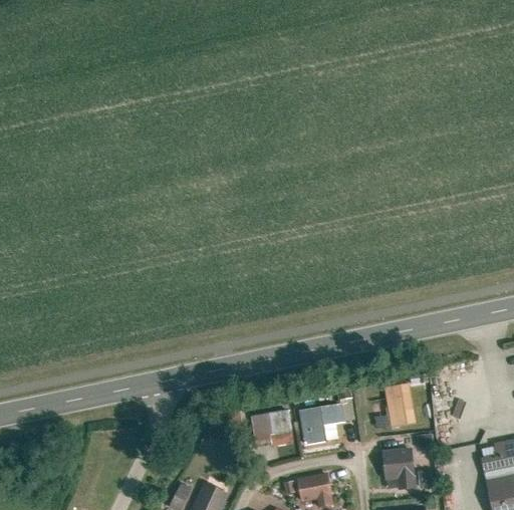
[(409,383),(383,388),(391,428),(416,424),(409,383)]
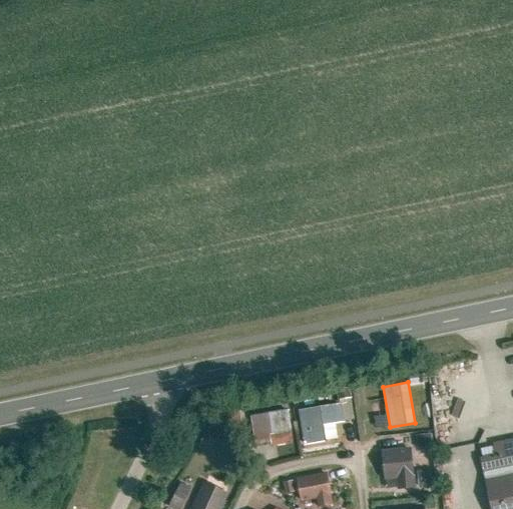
[(342,400),(299,409),(305,442),(325,438),(323,424),(345,420),(342,400)]
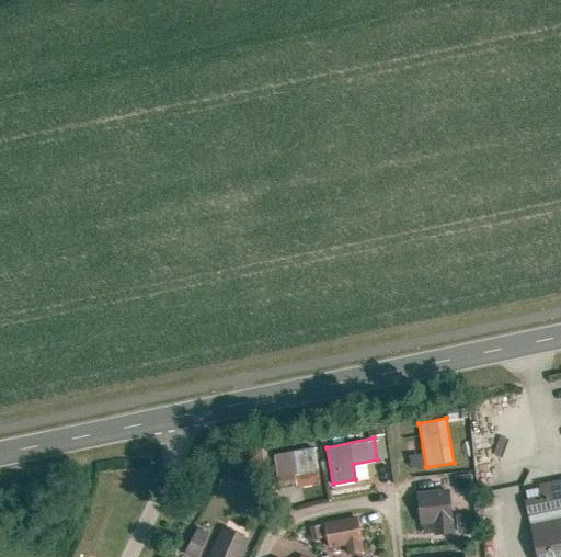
[(311,445),(273,452),(279,489),(318,482),(311,445)]
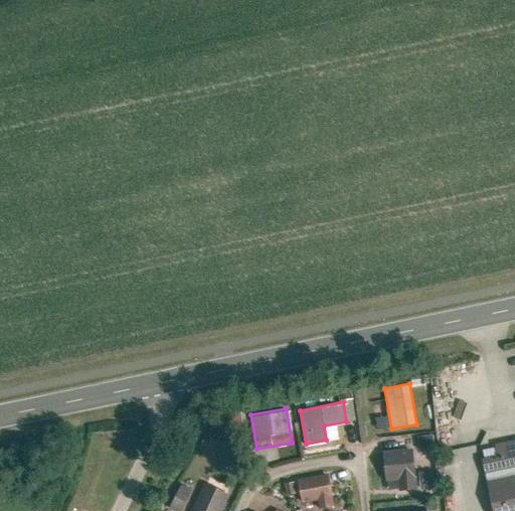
[(225,433),(242,431),(241,409),(224,410),(225,433)]
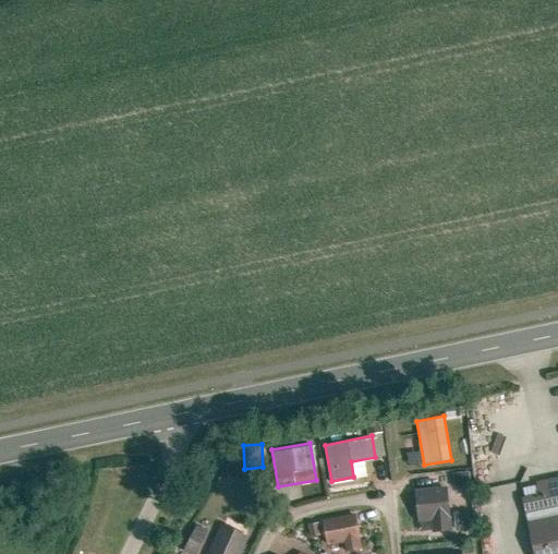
[(538,493),(521,496),(533,553),(557,553),(557,471),(534,478),(538,493)]
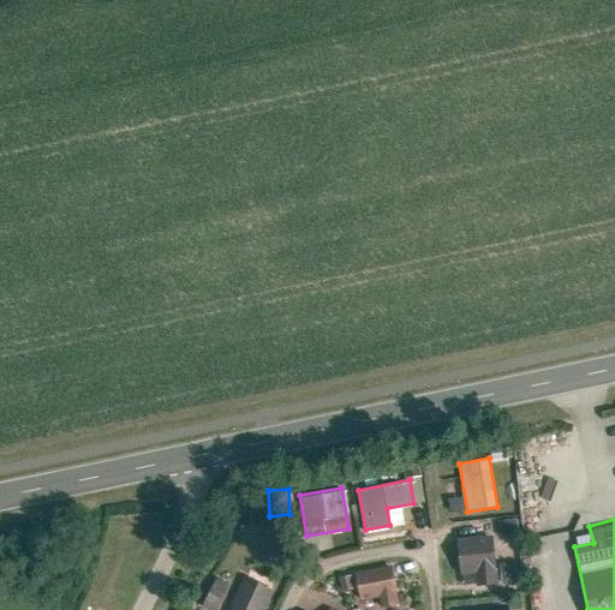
[(493,533),(457,536),(459,573),(473,572),(475,582),(496,581),(493,533)]
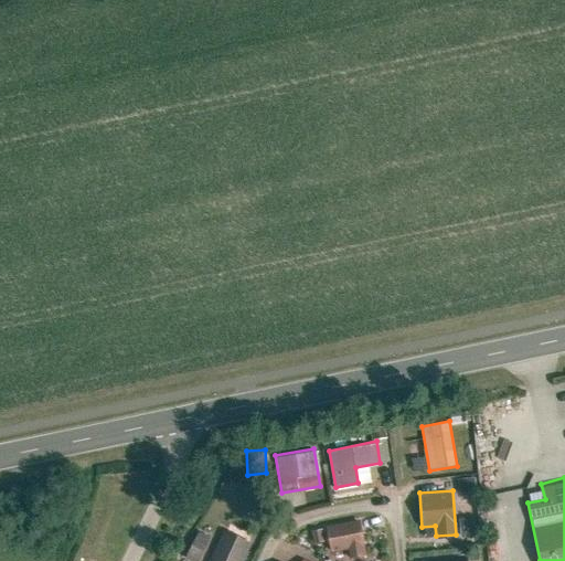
[(360,519),(328,525),(332,550),(348,547),(349,554),(365,552),(360,519)]
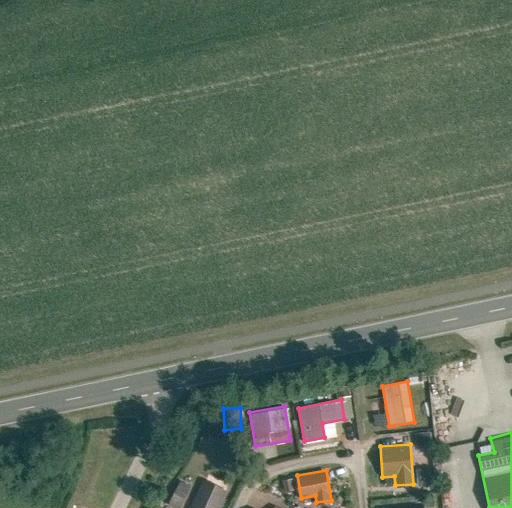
[(190,485),(175,478),(165,500),(180,507),(190,485)]
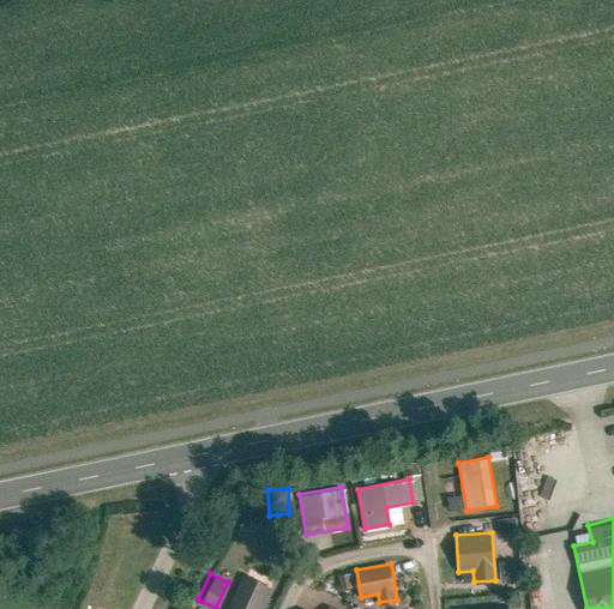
[(262,608),(271,589),(241,574),(224,608),(262,608)]
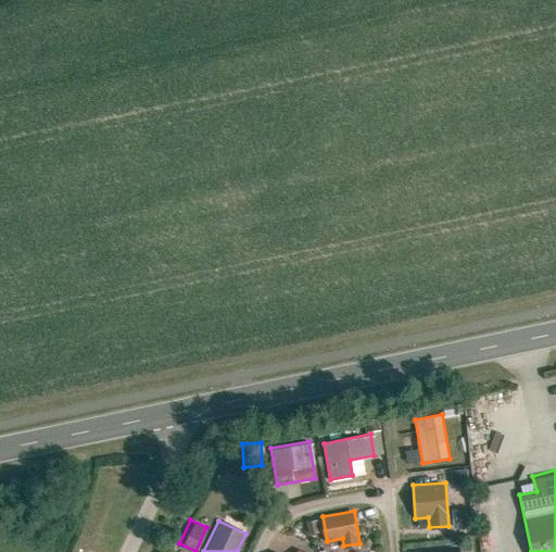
All buildings are outlined.
